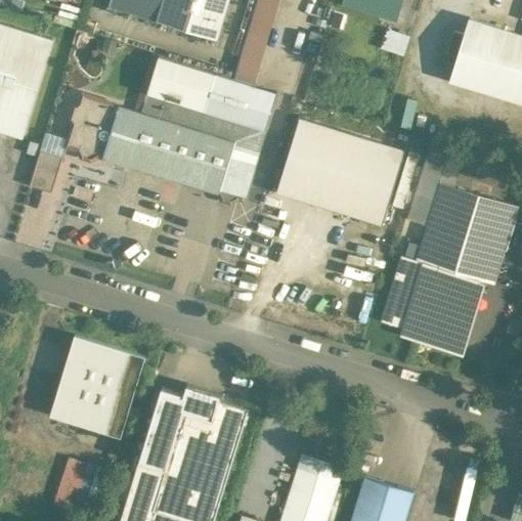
[(0,6),(20,10),(23,0),(0,0),(0,6)]
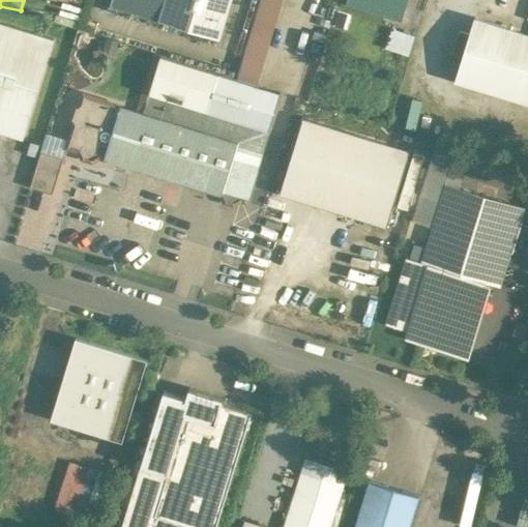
[(111,0),(109,7),(156,22),(164,1),(159,0),(111,0)]
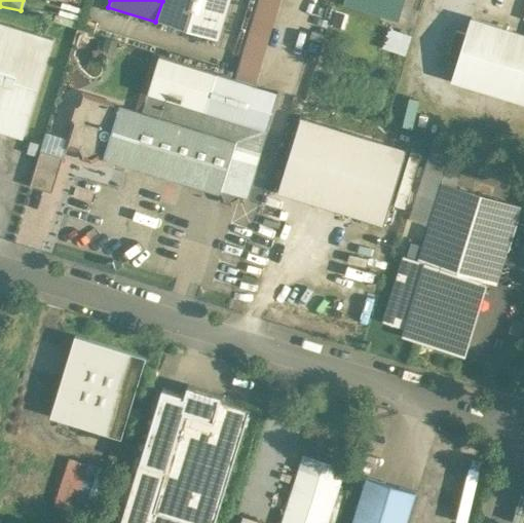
[(216,41),(228,0),(162,0),(162,1),(155,22),(216,41)]
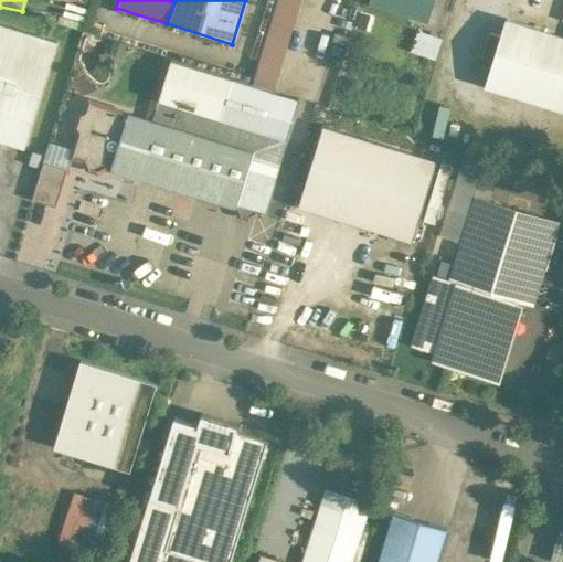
[(274,94),(300,0),(274,0),(248,85),(274,94)]
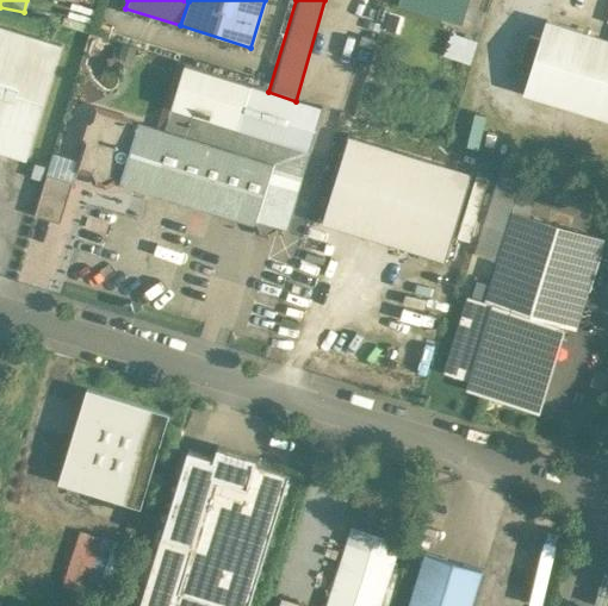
[(469,0),(398,0),(397,6),(460,26),(469,0)]
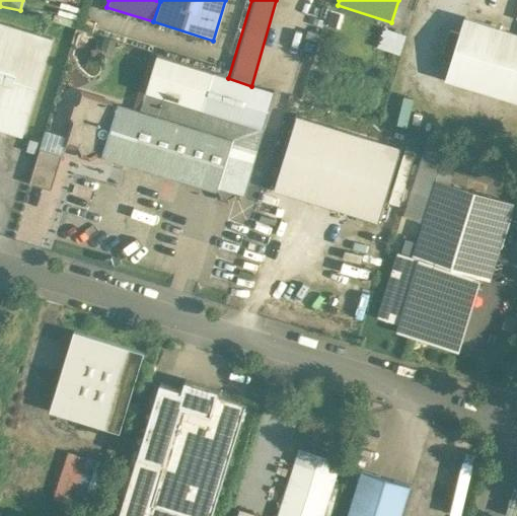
[(516,37),(463,20),(444,82),(516,104),(516,37)]
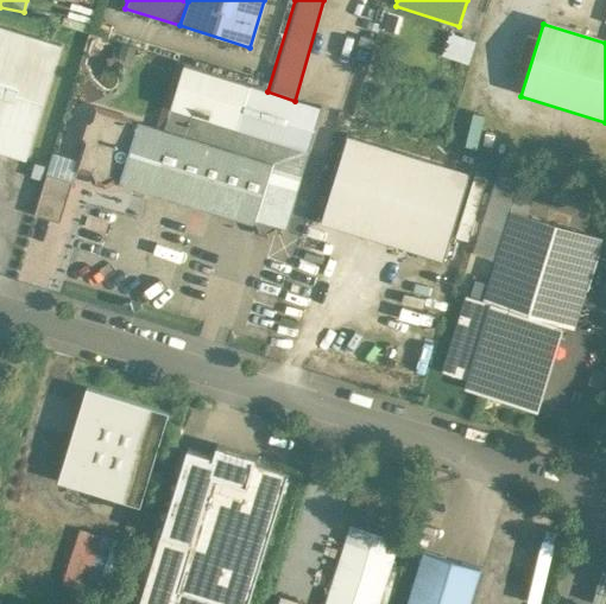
[(61,48),(0,29),(0,153),(25,160),(61,48)]
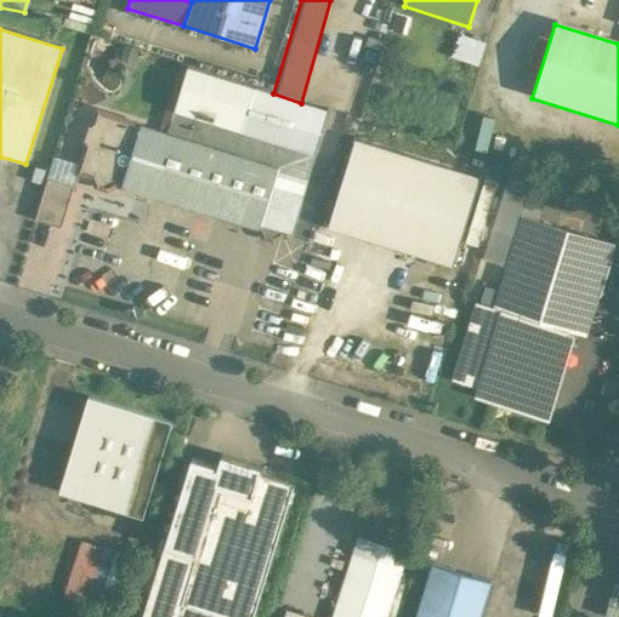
[(477,64),(484,43),(459,34),(450,56),(477,64)]
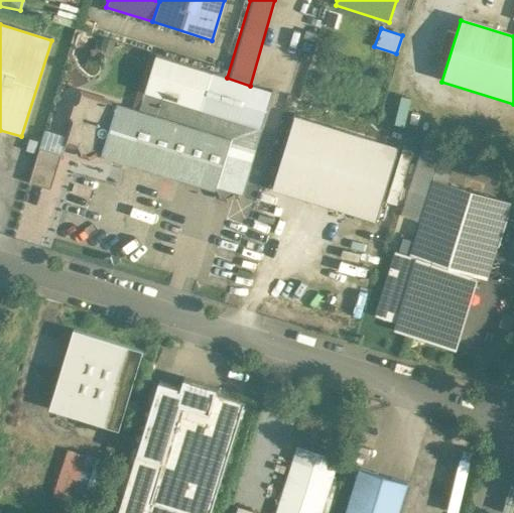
[(212,74),(155,56),(143,95),(200,112),(212,74)]
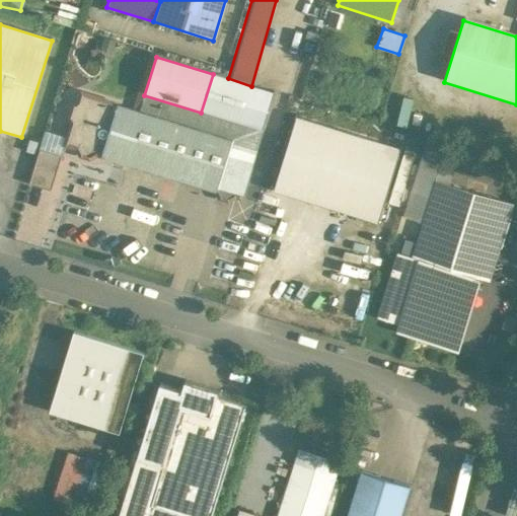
[(228,78),(213,74),(201,113),(237,124),(262,132),(274,93),(251,86),(228,78)]
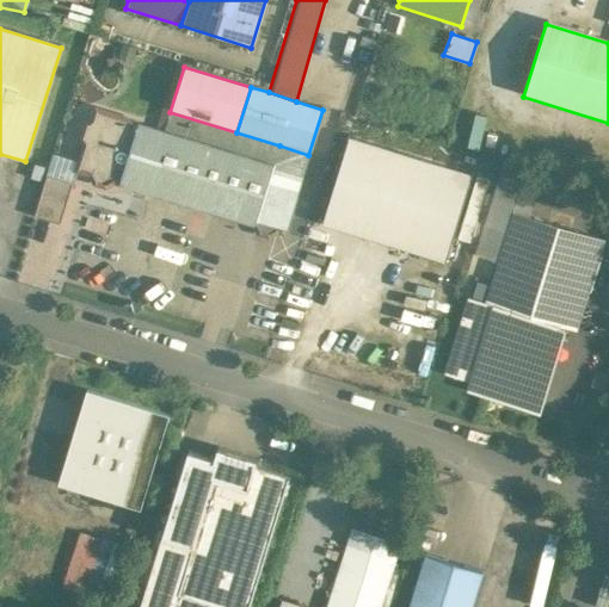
[(137,125),(94,112),(92,123),(85,127),(81,140),(85,146),(79,165),(77,172),(91,175),(94,185),(104,187),(114,183),(120,185),(137,125)]
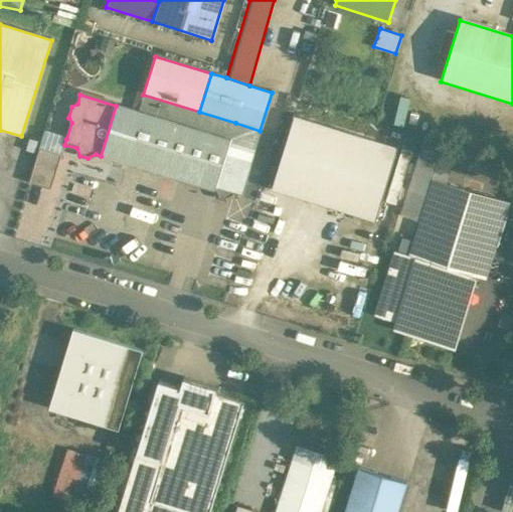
[(199,112),(143,95),(137,113),(116,106),(101,156),(122,163),(214,192),(214,191),(235,123),(199,112)]
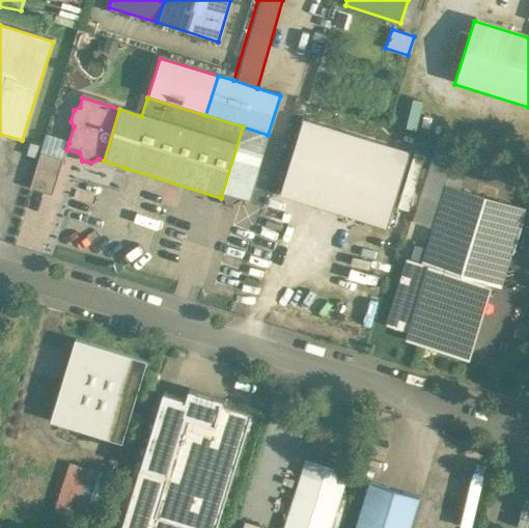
[(409,155),(302,121),(280,196),(386,228),(409,155)]
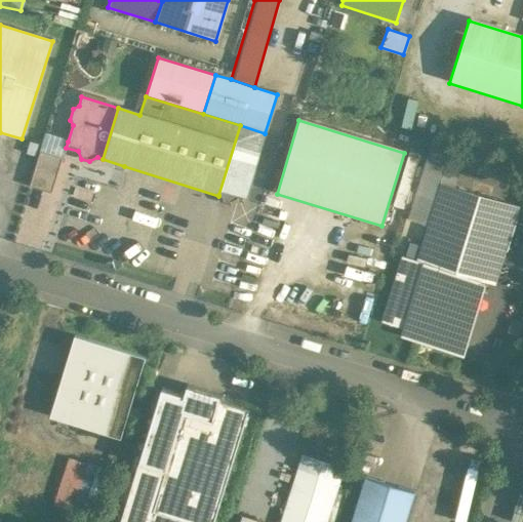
[(218,195),(218,196),(222,202),(230,205),(237,201),(243,202),(265,133),(240,125),(218,195)]
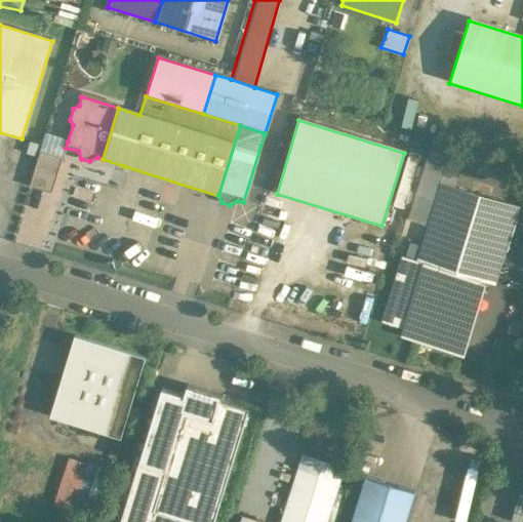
[(62,160),(66,148),(68,142),(44,134),(39,153),(62,160)]
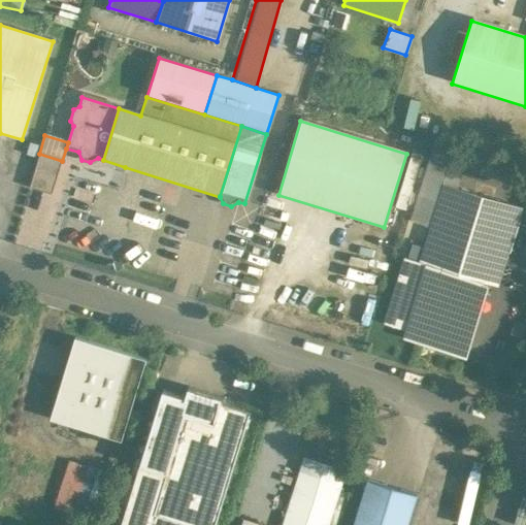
[(62,161),(39,154),(28,189),(52,196),(62,161)]
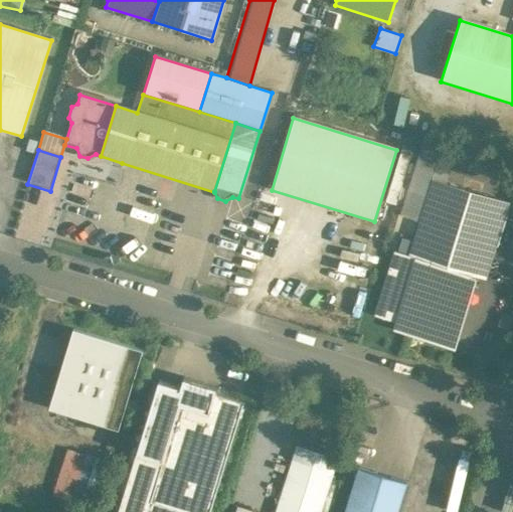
[(508,204),(432,181),(407,258),(470,277),(485,282),(508,204)]
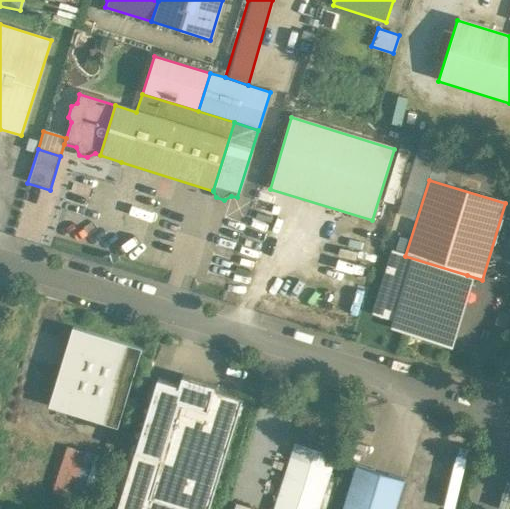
[(467,275),(405,256),(391,252),(371,315),(397,323),(396,326),(447,341),(467,275)]
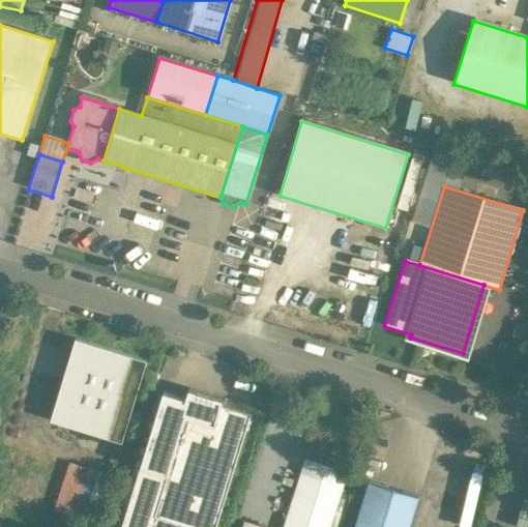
[(145,362),(75,341),(49,421),(120,444),(145,362)]
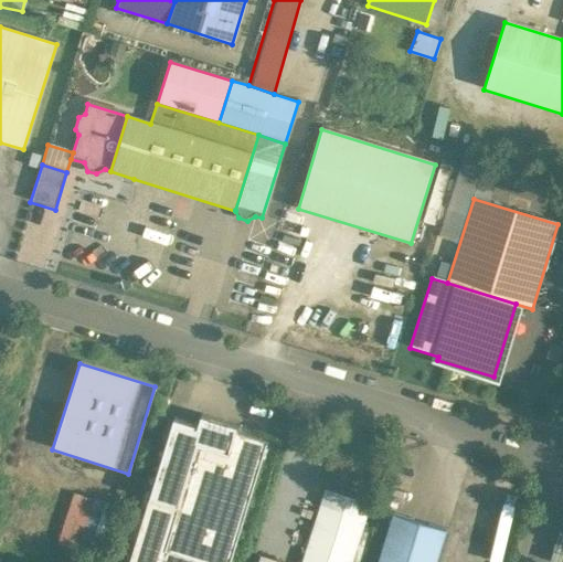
[(214,451),(197,445),(177,508),(240,528),(266,443),(234,434),(231,445),(218,442),(214,451)]
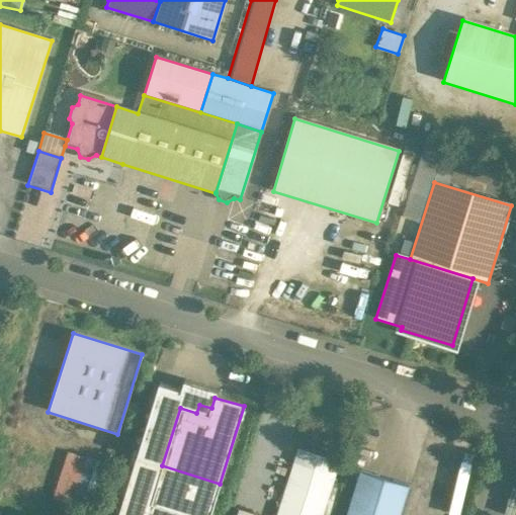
[(66,451),(53,493),(84,503),(97,461),(66,451)]
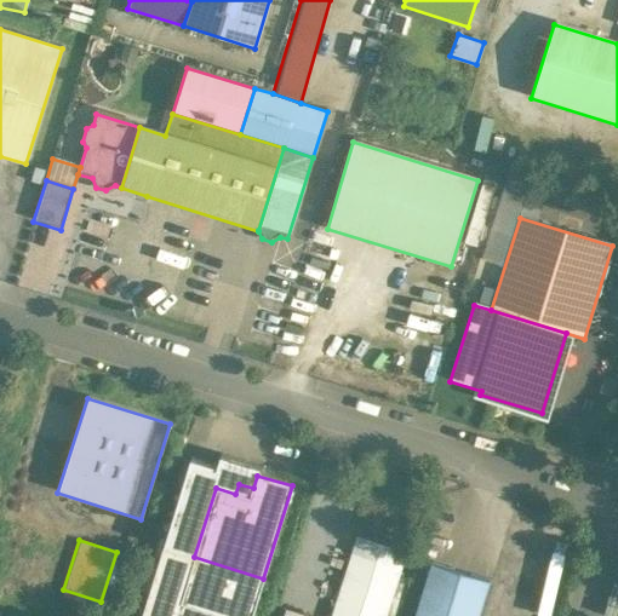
[(194,557),(162,547),(141,615),(251,615),(263,579),(194,557)]
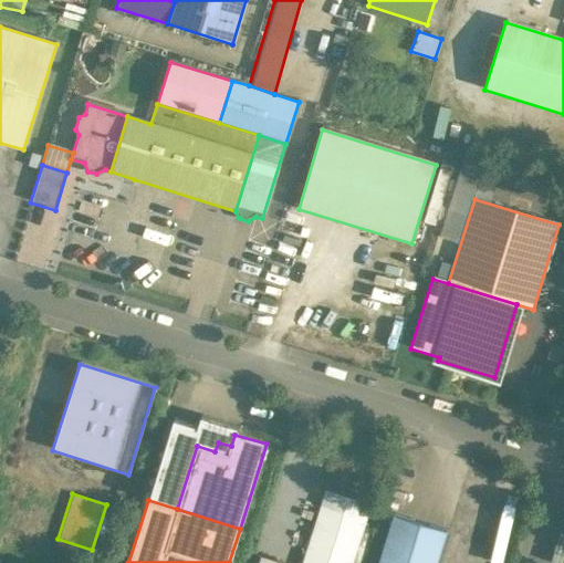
[(321,509),(303,562),(350,562),(364,522),(321,509)]
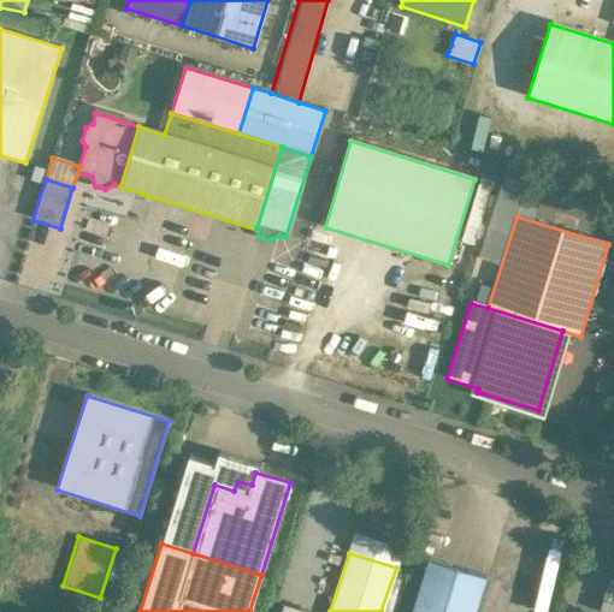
[(474,611),(485,578),(427,562),(412,611),(474,611)]
